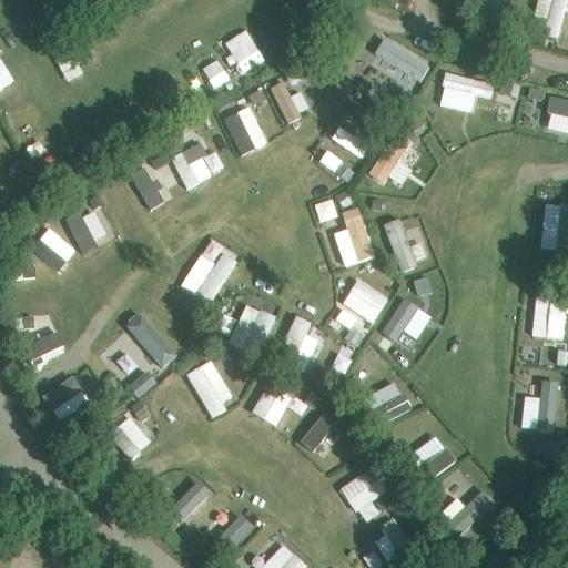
[(567,43),(567,0),(548,0),(545,29),(556,30),(554,42),(567,43)]
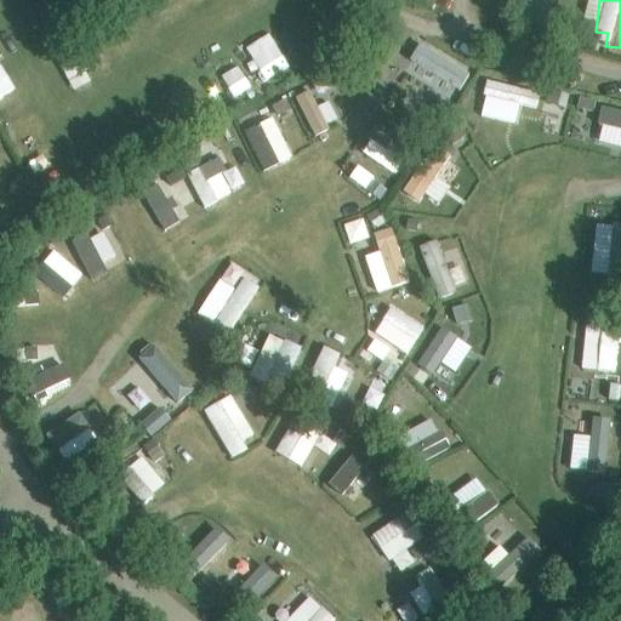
[(436,86),(431,93),(448,106),(468,77),(421,43),(405,64),(436,86)]
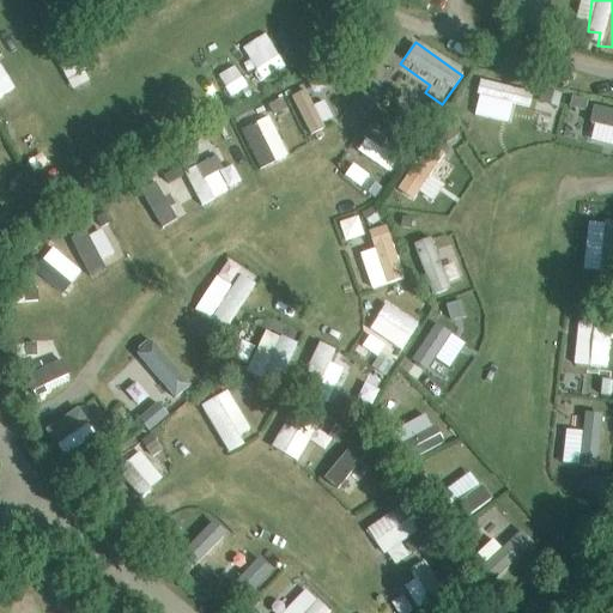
[(231,66),(210,78),(220,97),(243,84),(231,66)]
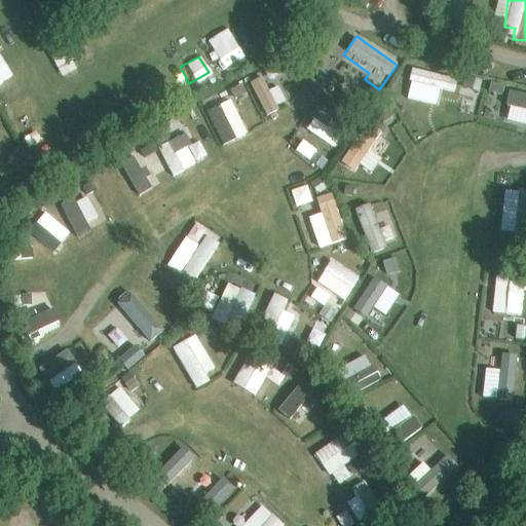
[(9,62),(0,66),(0,81),(4,89),(20,80),(9,62)]
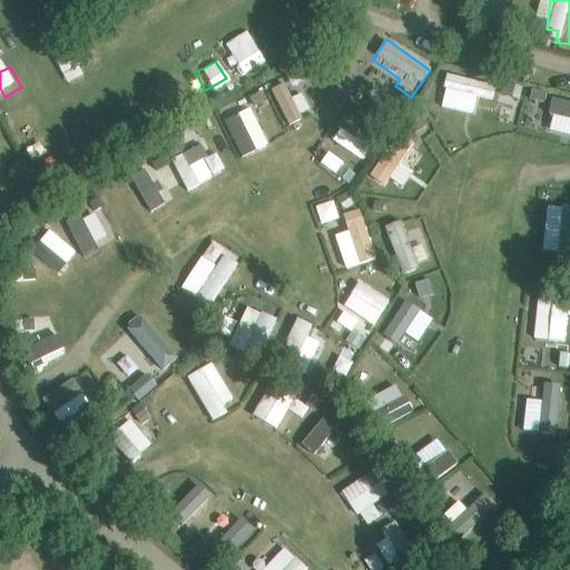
[(310,112),(301,92),(290,98),(283,84),(268,90),(285,124),(310,112)]
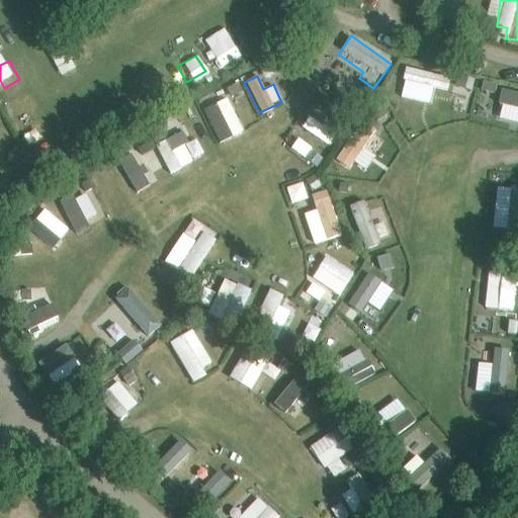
[(426,79),(424,93),(441,95),(443,82),(426,79)]
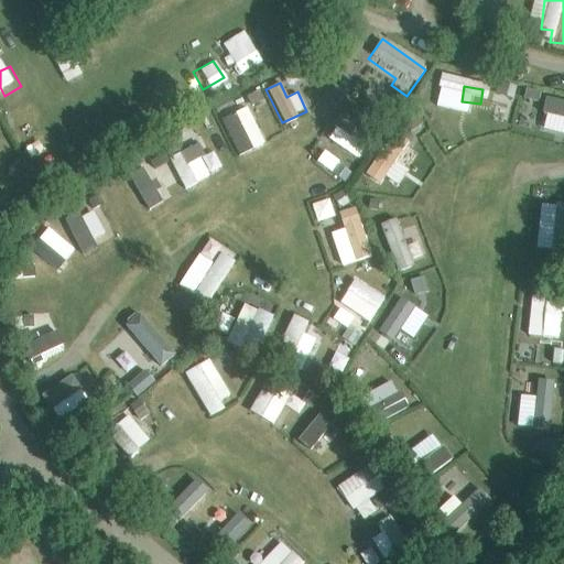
[(563,100),(546,96),(538,128),(563,134),(563,100)]
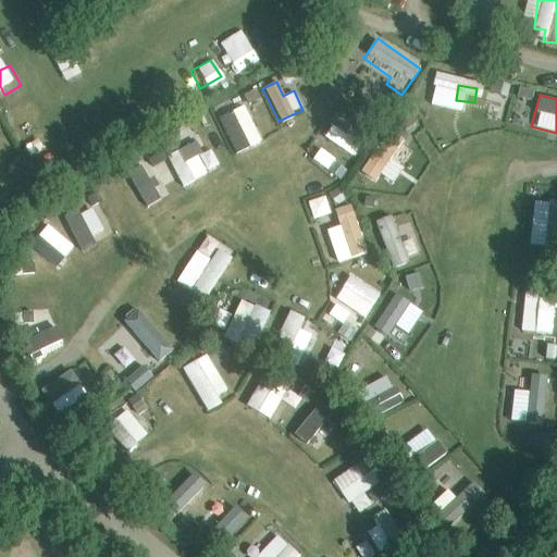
[(455,120),(474,124),(478,106),(458,101),(455,120)]
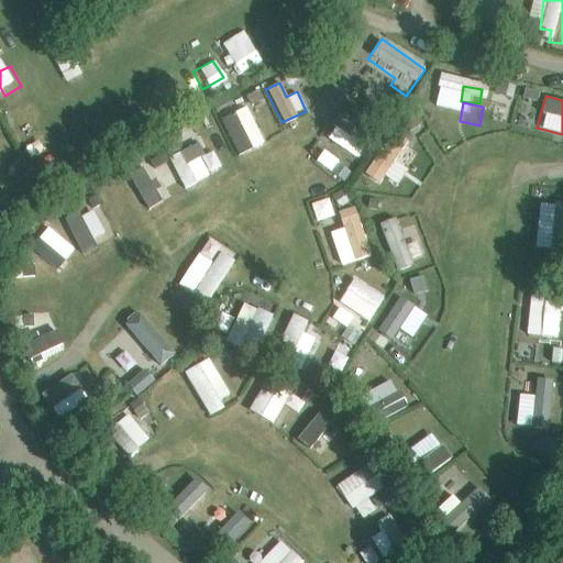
[(246,107),(219,119),(236,156),(264,143),(246,107)]
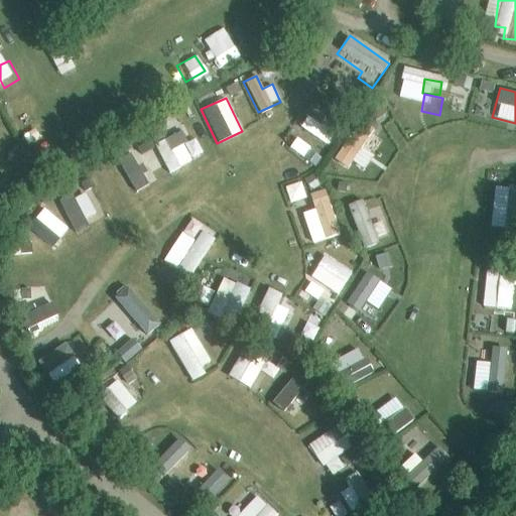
[(298,130),(331,144),(341,119),(308,105),(298,130)]
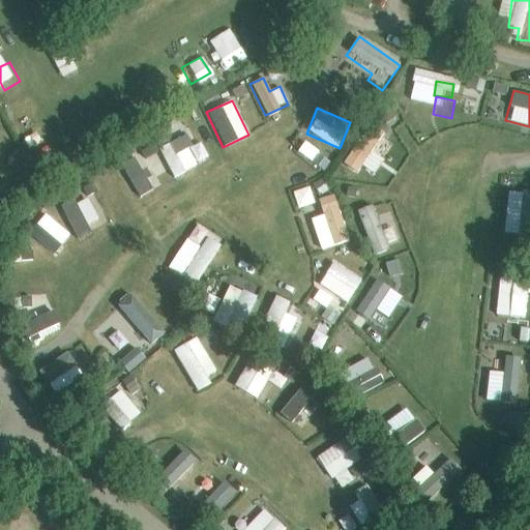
[(345,168),(357,174),(361,167),(373,172),(379,158),(372,155),(383,131),(365,122),(345,168)]
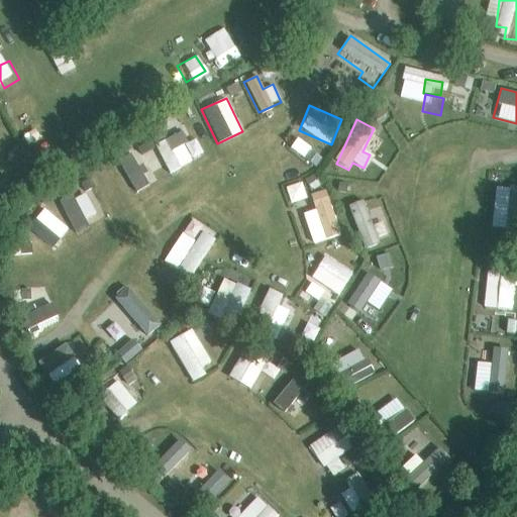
[(196,139),(188,143),(182,130),(153,143),(167,173),(203,157),(196,139)]
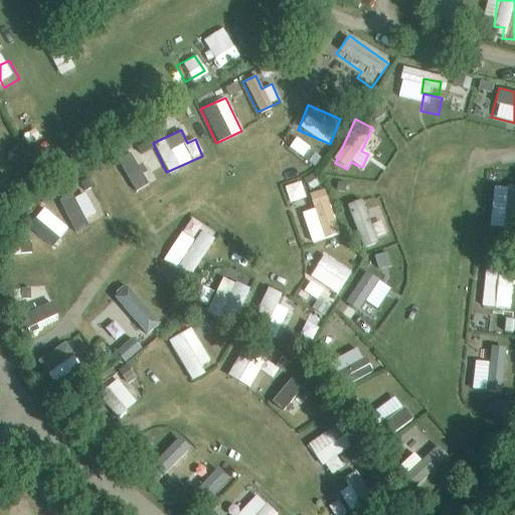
[(132,191),(147,185),(132,149),(117,155),(132,191)]
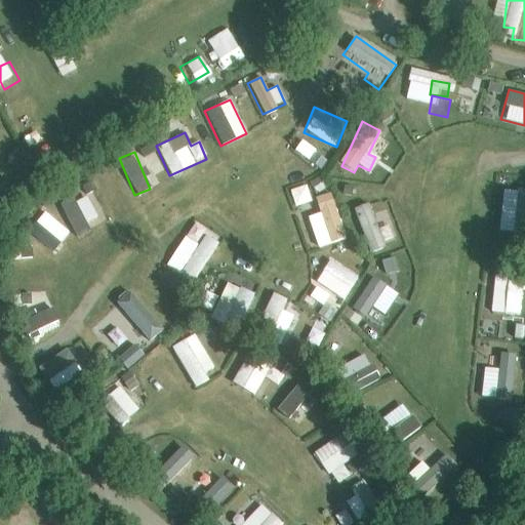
[(287,190),(292,207),(311,201),(305,184),(287,190)]
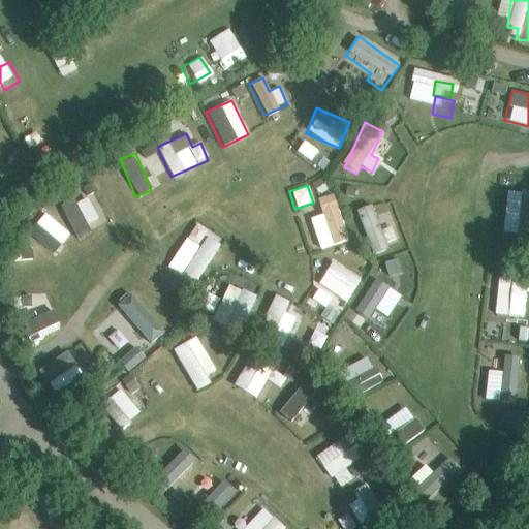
[(528,192),(506,190),(501,232),(528,237),(528,232),(528,192)]
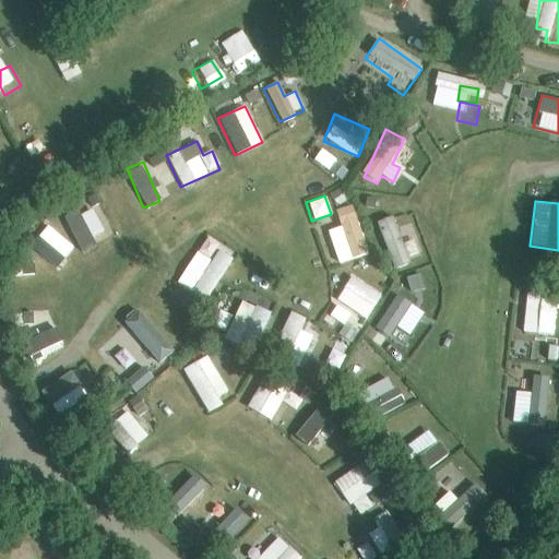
[(78,211),(92,241),(105,235),(91,204),(78,211)]
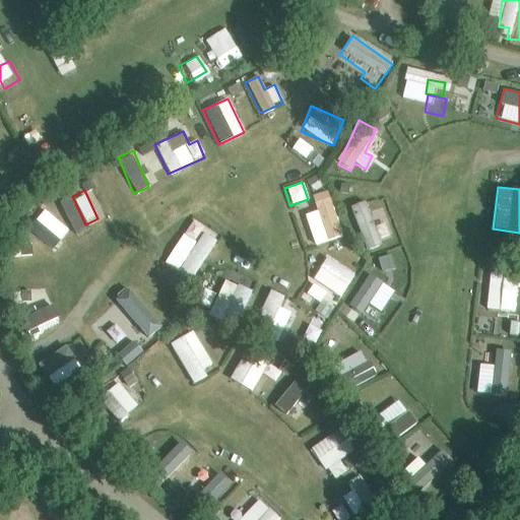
[(327,191),(311,197),(315,210),(303,214),(314,246),(342,237),(327,191)]
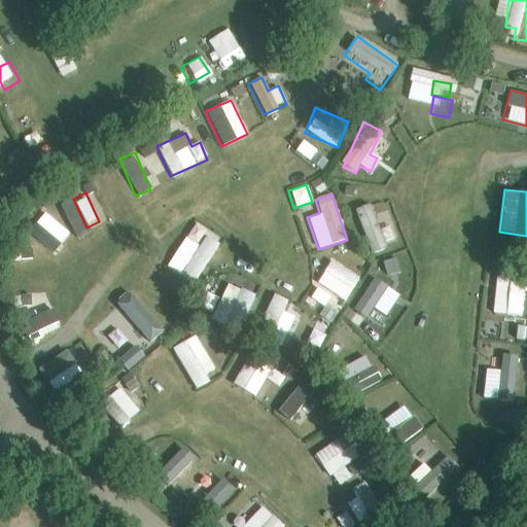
[(75,233),(85,227),(72,201),(62,206),(75,233)]
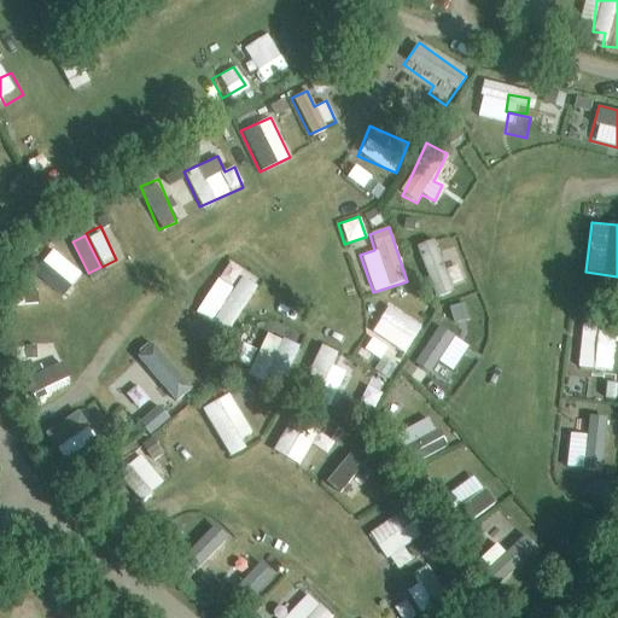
[(435,298),(453,291),(433,239),(415,245),(435,298)]
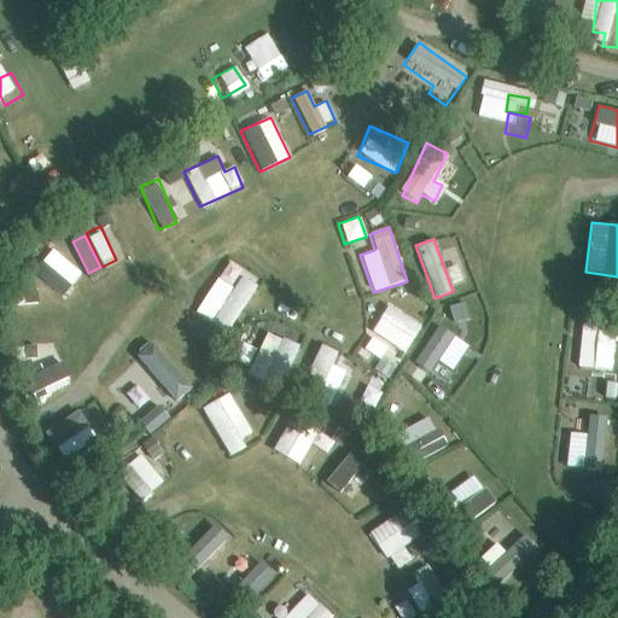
[(71,286),(83,273),(52,248),(41,262),(71,286)]
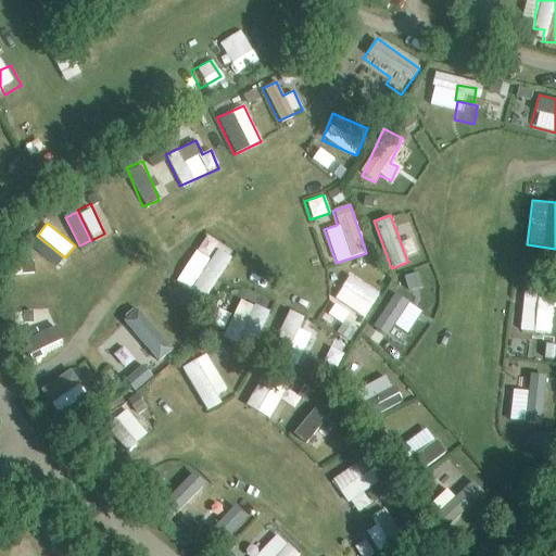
[(216,248),(209,258),(194,250),(175,280),(205,300),(231,258),(216,248)]
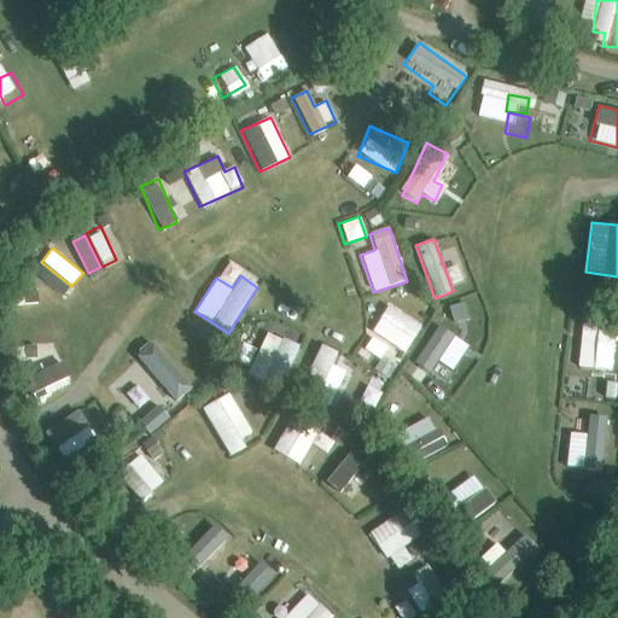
[(369,331),(402,354),(420,327),(388,305),(369,331)]
